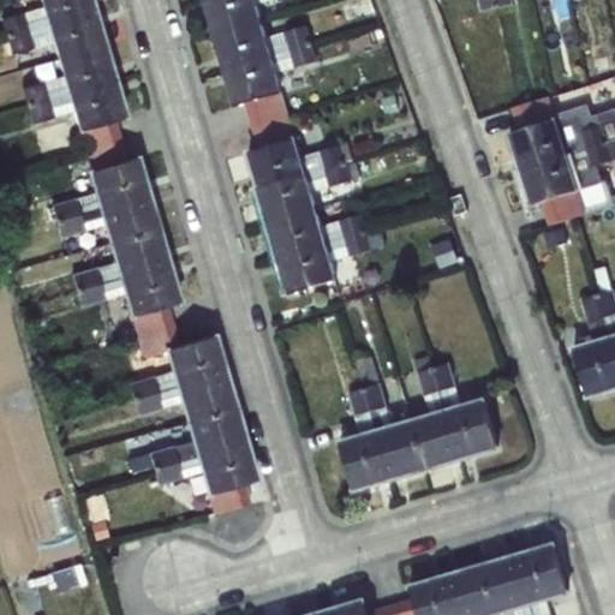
[(95,11),(91,0),(41,0),(43,6),(48,23),(95,11)]
